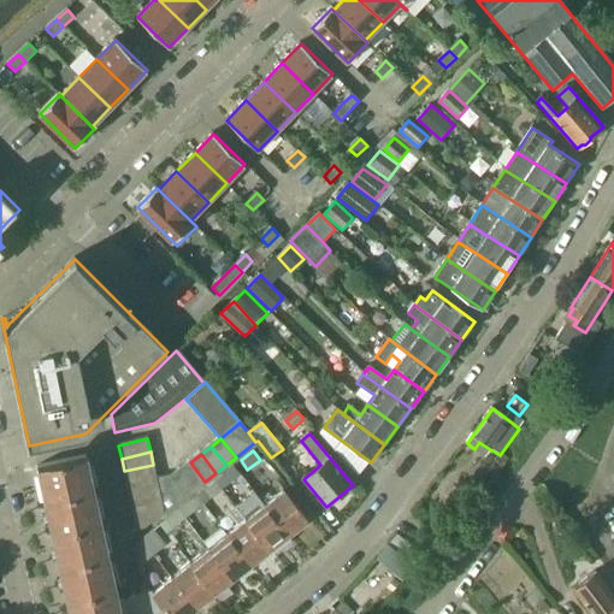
[(474,465),(460,454),(453,464),(468,474),(474,465)]
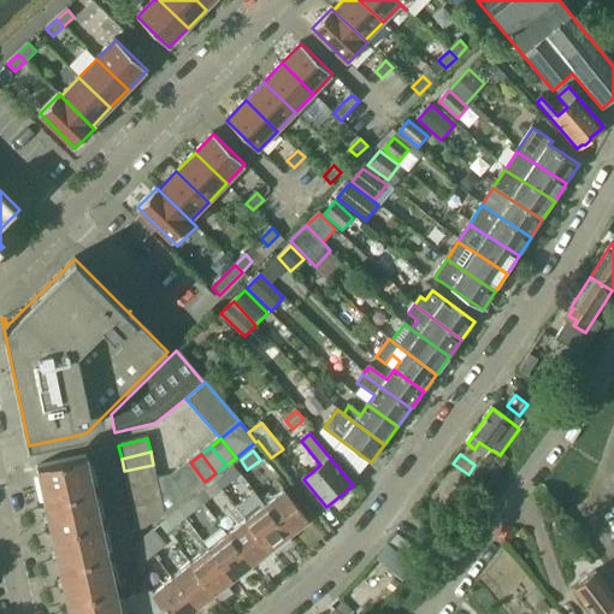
[(95,491),(88,458),(40,468),(47,502),(95,491)]
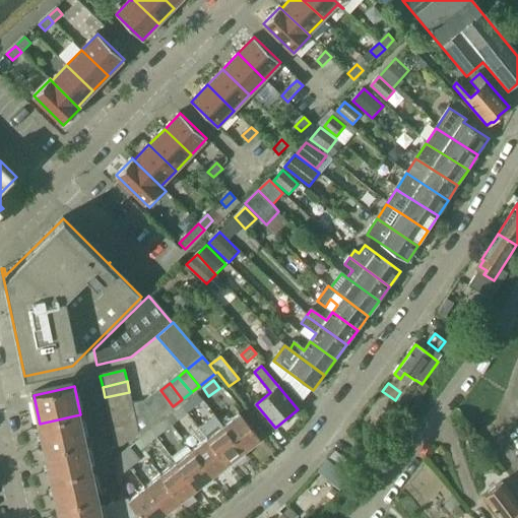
[(173,406),(160,390),(152,396),(166,412),(173,406)]
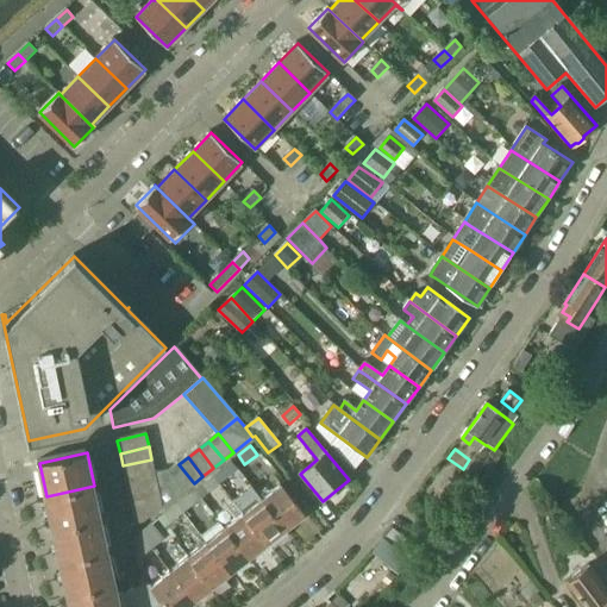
[(155,471),(151,460),(123,465),(125,479),(155,471)]
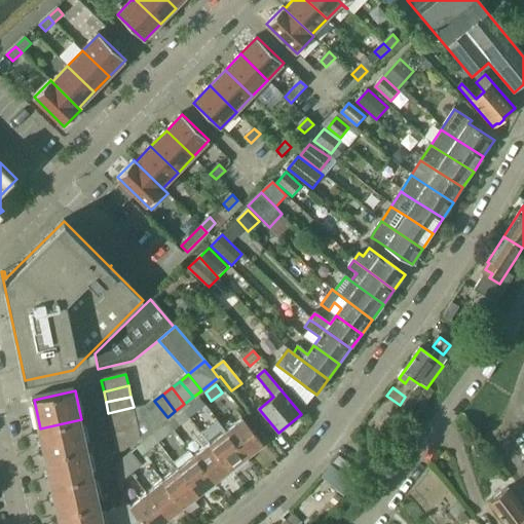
[(167,417),(154,401),(145,408),(158,424),(167,417)]
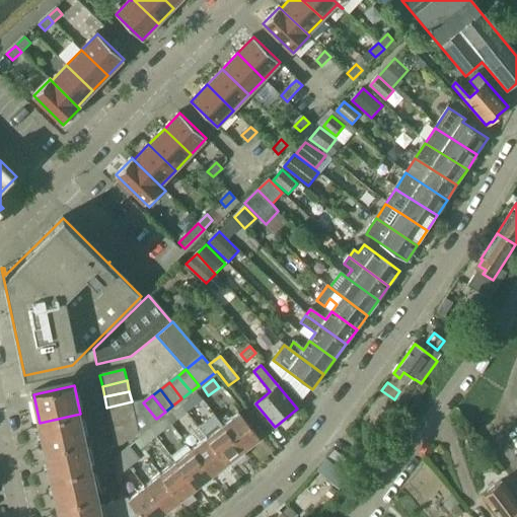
[(187,412),(197,403),(192,396),(180,404),(187,412)]
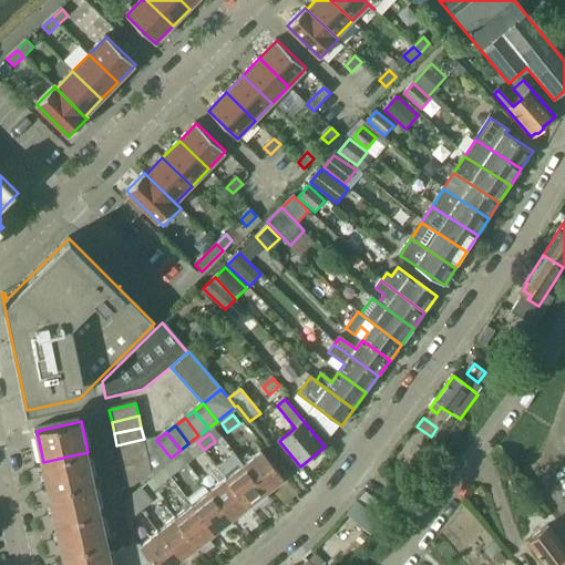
[(146,451),(144,442),(144,439),(116,445),(120,456),(146,451)]
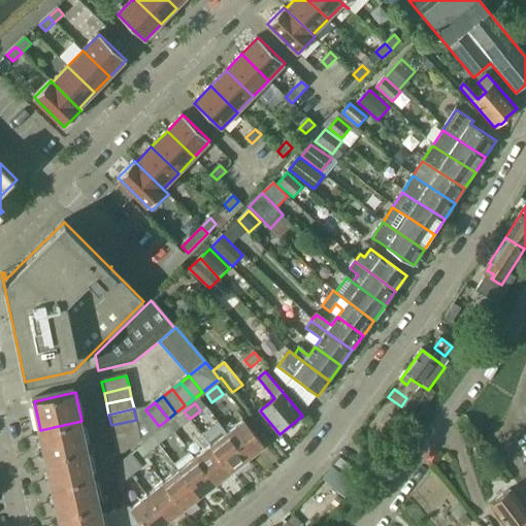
[(159,426),(145,409),(134,412),(136,420),(139,431),(141,440),(159,426)]
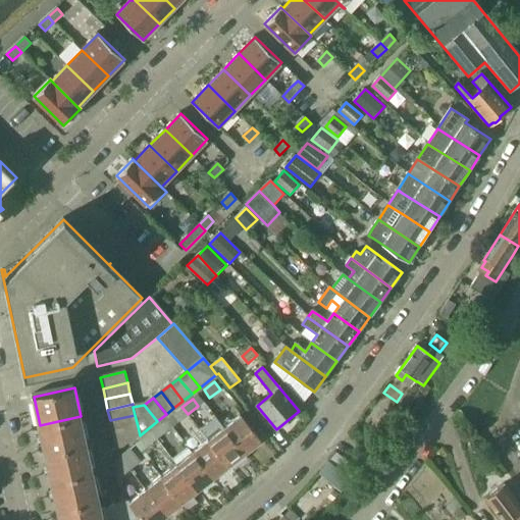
[(177,422),(188,414),(182,407),(171,415),(177,422)]
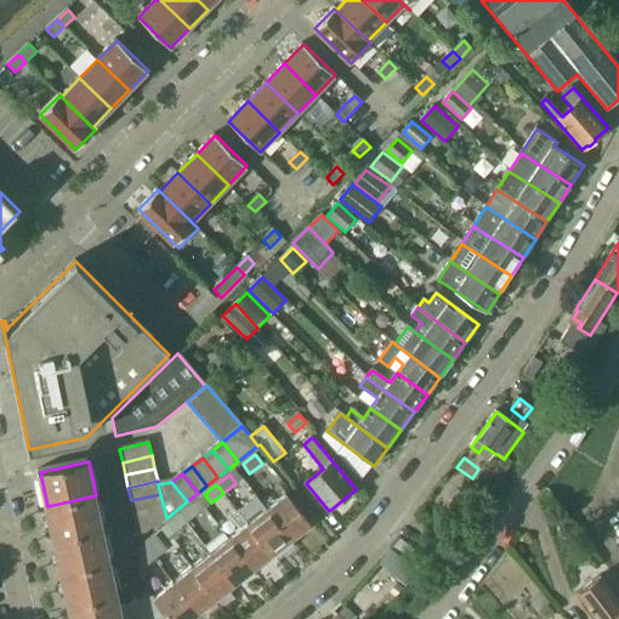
[(164,507),(160,494),(131,500),(134,514),(164,507)]
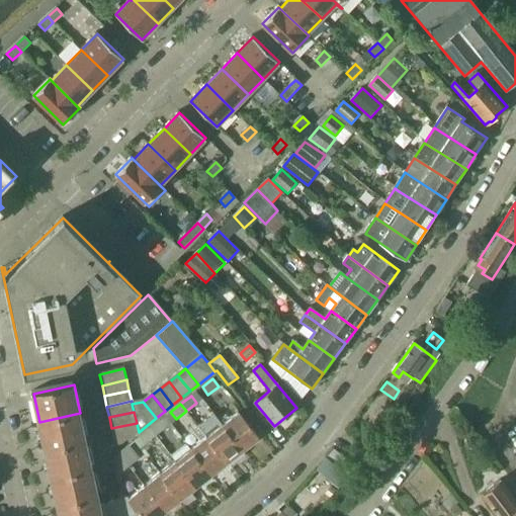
[(258,438),(239,412),(222,425),(242,450),(258,438)]
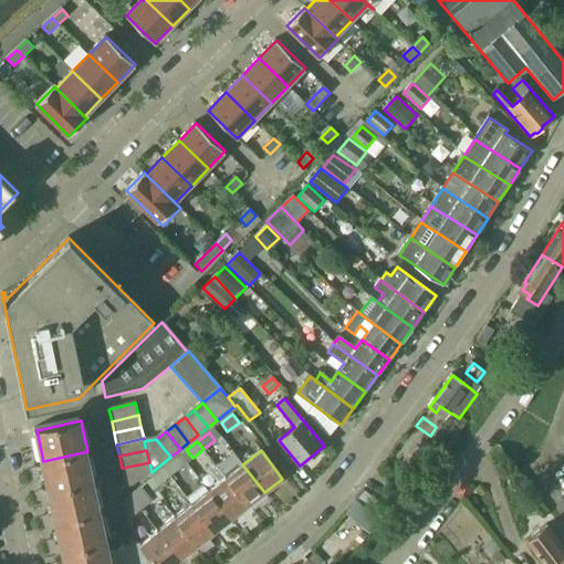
[(94,482),(87,451),(43,461),(50,491),(94,482)]
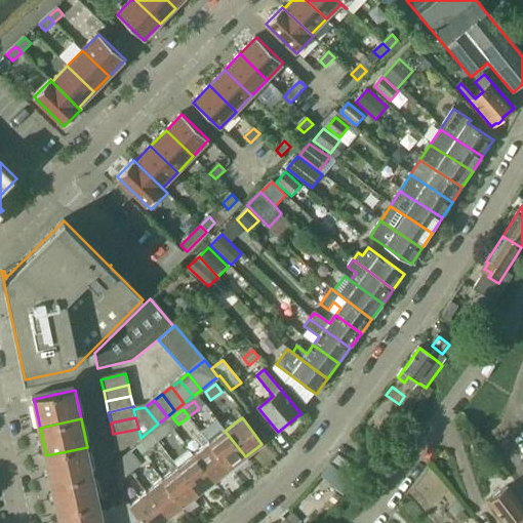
[(245,456),(225,431),(216,420),(201,433),(209,443),(230,469),(245,456)]
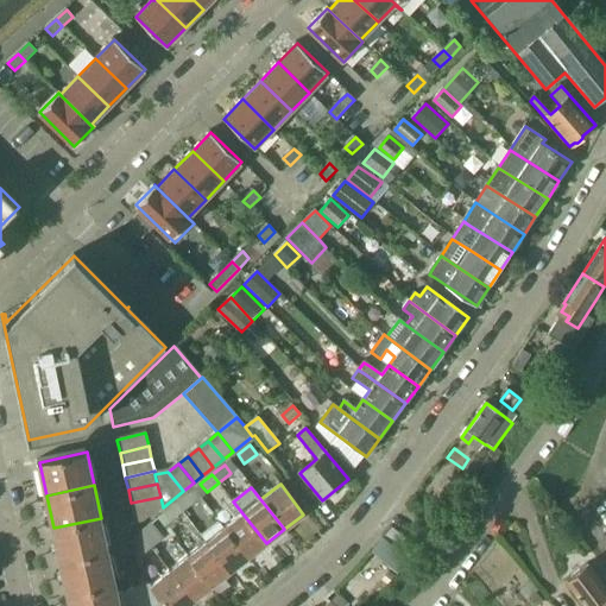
[(182,511),(194,502),(188,493),(175,503),(182,511)]
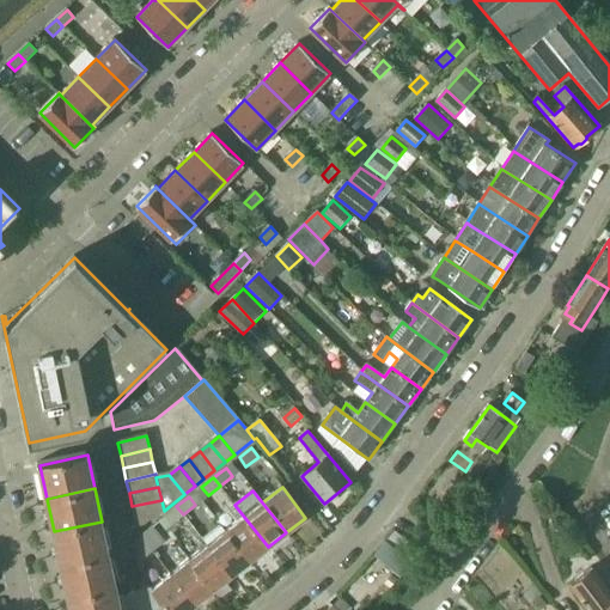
[(145,525),(164,511),(162,500),(132,506),(136,528),(145,525)]
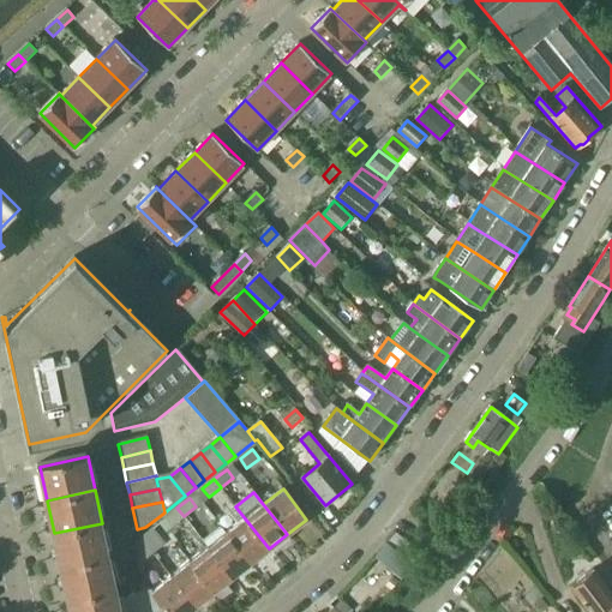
[(172,526),(184,516),(177,508),(165,517),(172,526)]
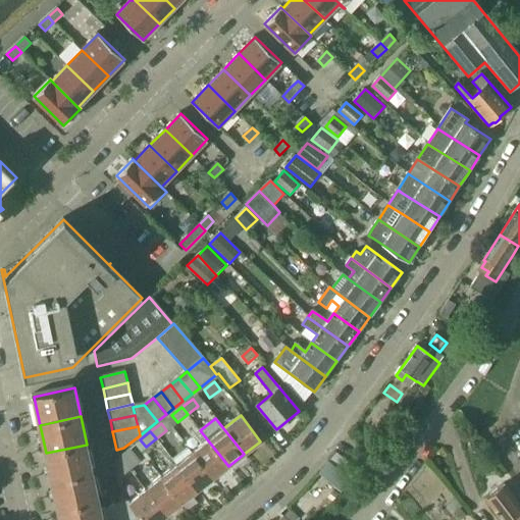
[(228,466),(208,440),(193,453),(213,478),(228,466)]
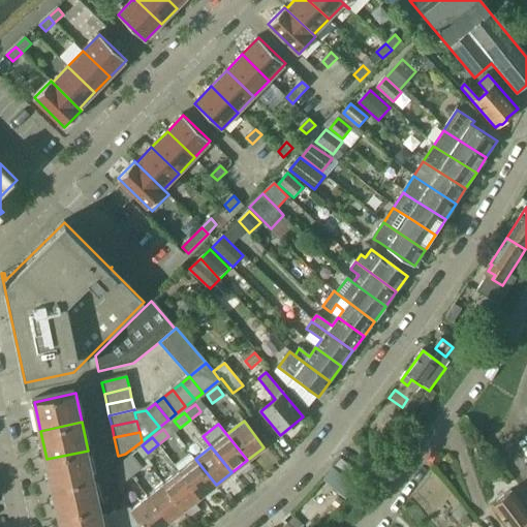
[(94,478),(88,451),(47,459),(53,487),(94,478)]
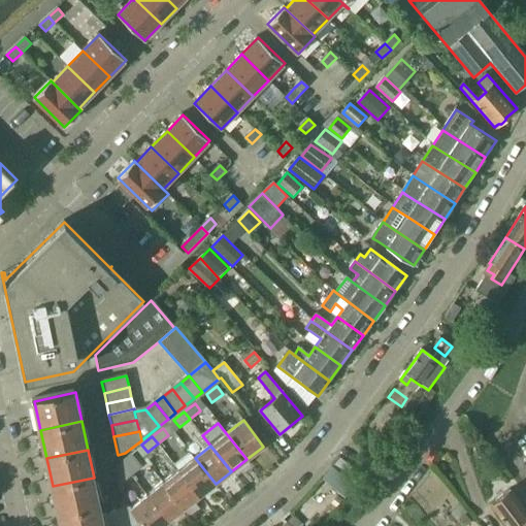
[(141,466),(131,453),(120,462),(130,475),(141,466)]
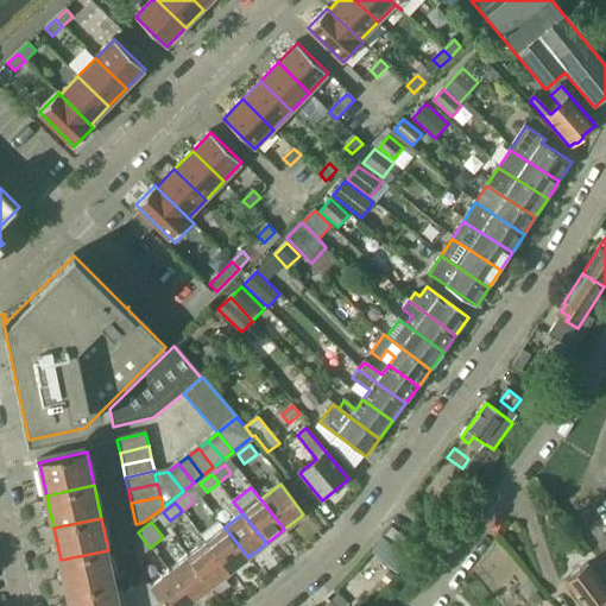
[(248,557),(225,528),(207,542),(229,573),(248,557)]
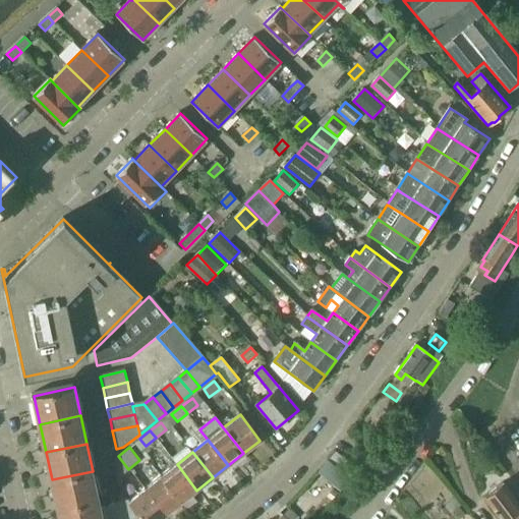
[(128,469),(118,456),(115,458),(119,476),(128,469)]
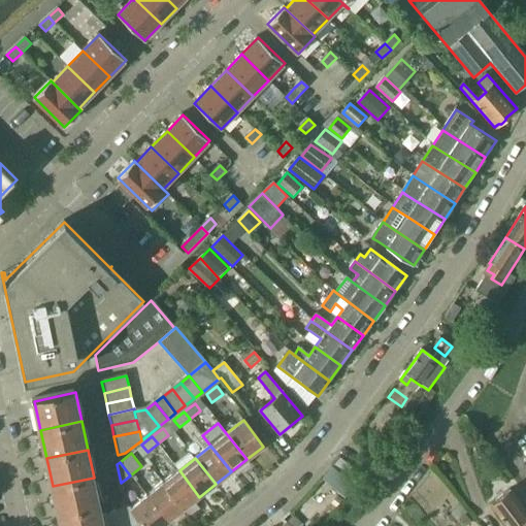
[(199,497),(179,470),(163,484),(184,510),(199,497)]
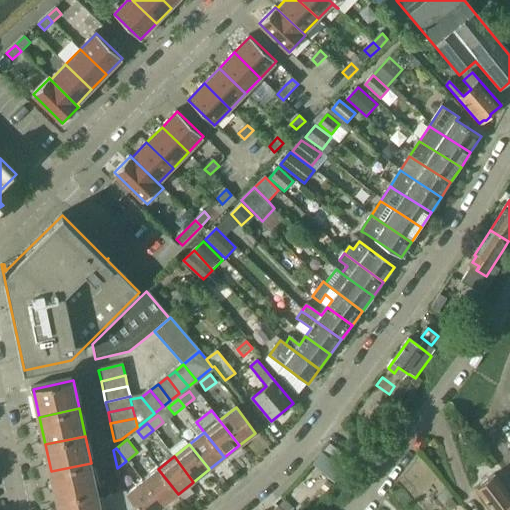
[(97,490),(91,463),(51,471),(57,499),(97,490)]
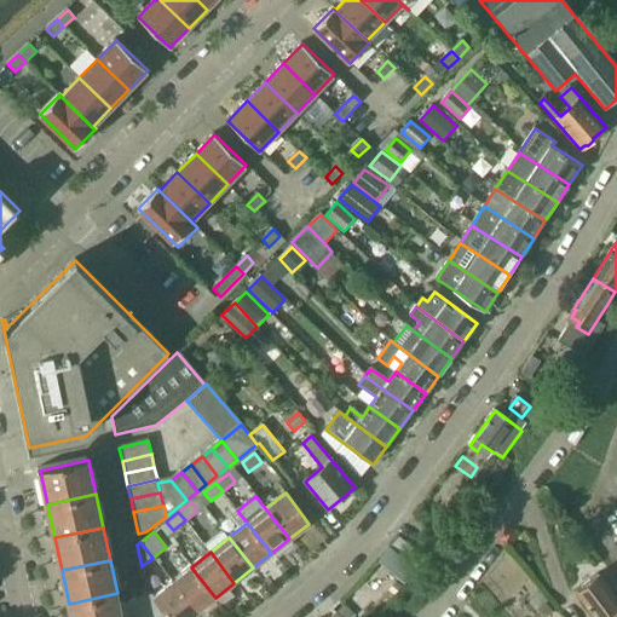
[(215,598),(191,568),(173,582),(196,612),(215,598)]
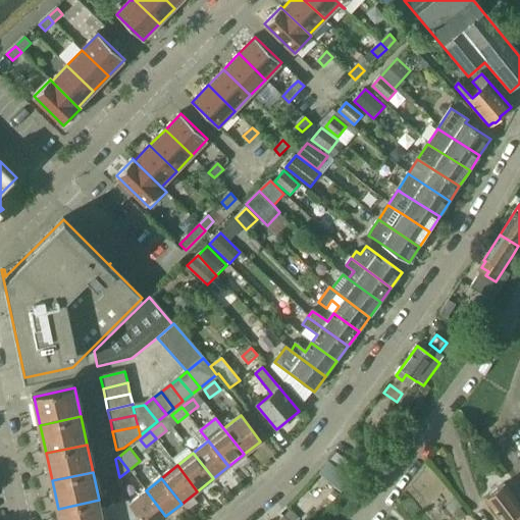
[(519,505),(504,484),(485,499),(501,519),(510,519),(515,516),(517,519),(519,519),(519,505)]
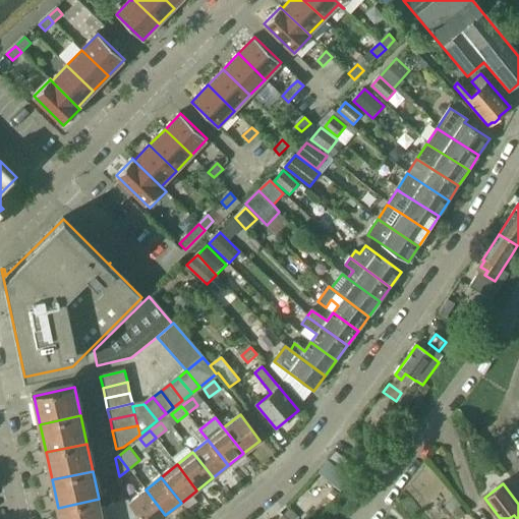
[(160,518),(165,515),(146,489),(128,503),(141,518),(160,518)]
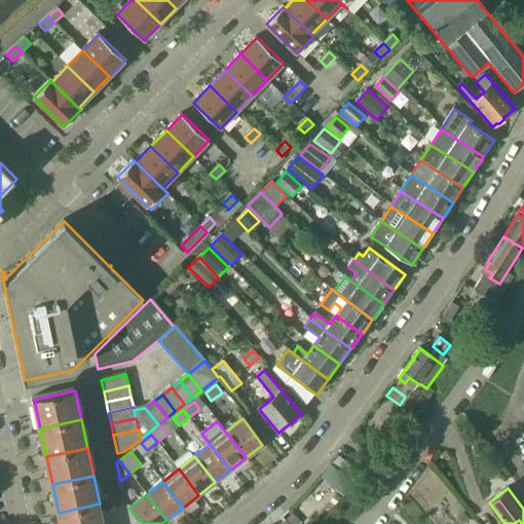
[(104,523),(103,516),(100,503),(59,513),(61,523),(104,523)]
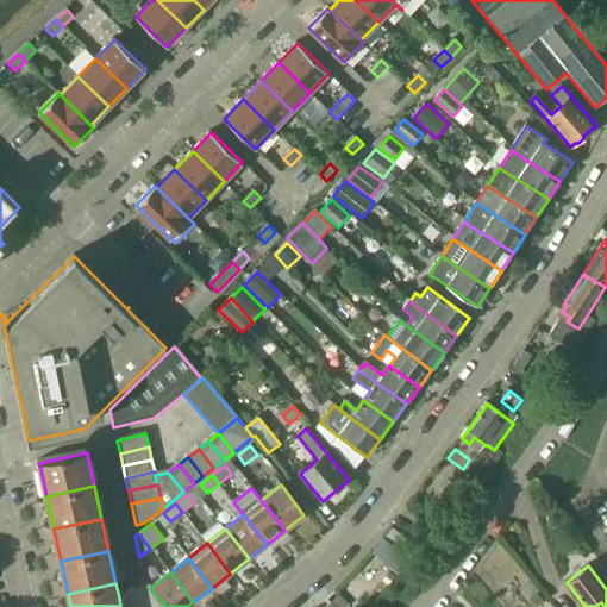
[(166,606),(150,588),(149,586),(119,598),(120,606),(166,606)]
